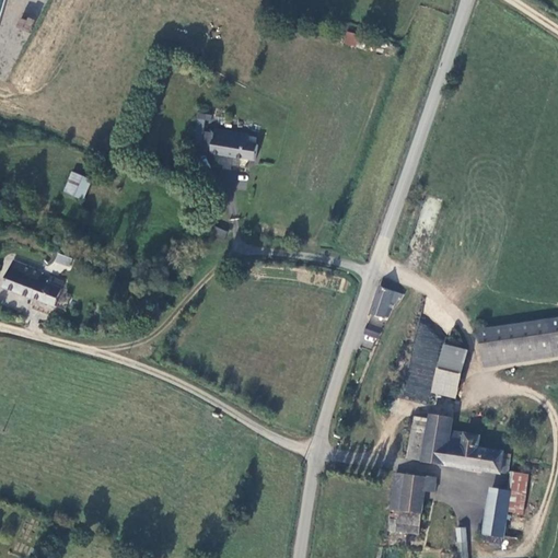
[(27,31),(32,19),(19,13),(13,25),(27,31)]
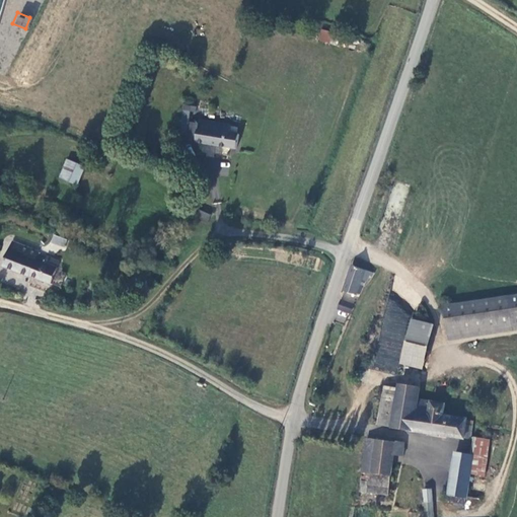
[(315,38),(327,42),(331,30),(319,26),(315,38)]
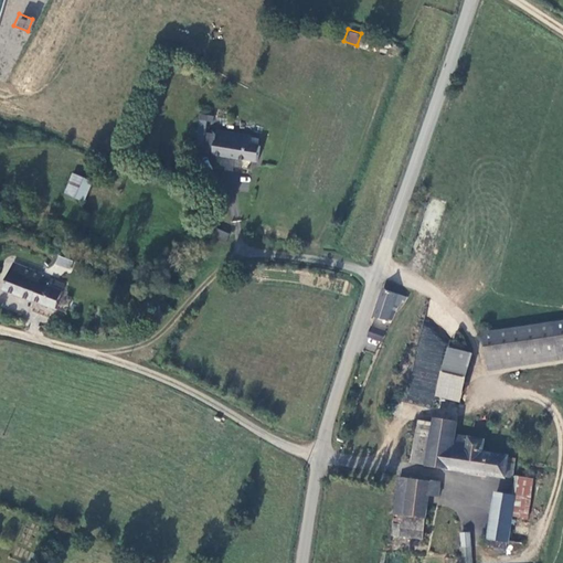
[(211,129),(211,133),(202,131),(201,149),(210,150),(210,152),(216,152),(255,156),(256,139),(246,139),(246,131),(211,129)]
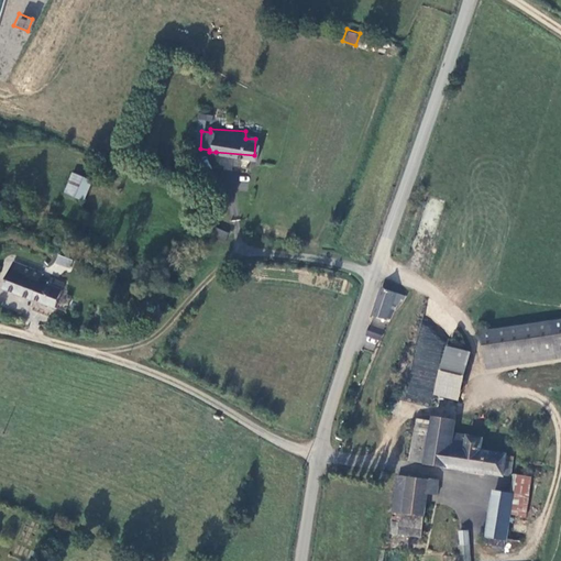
[(81,184),(63,175),(54,196),(73,204),(81,184)]
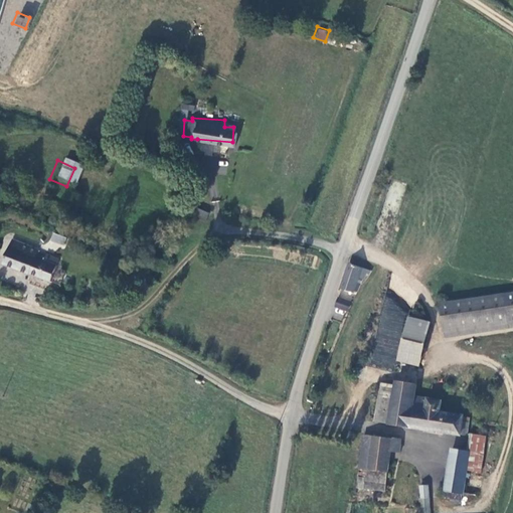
[(187,213),(198,218),(201,211),(190,207),(187,213)]
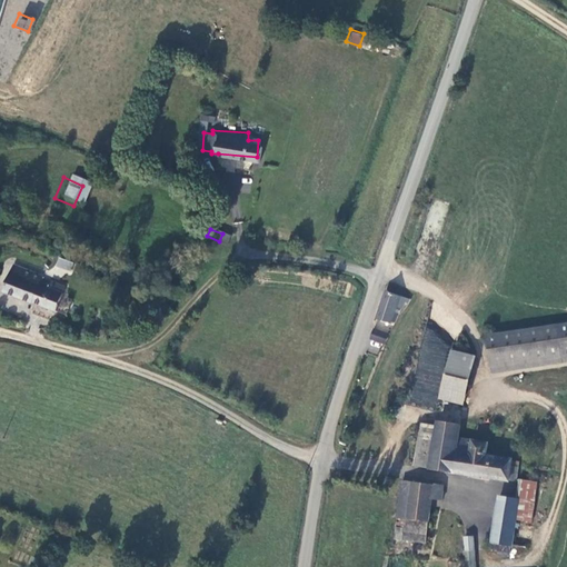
[(53,255),(50,270),(68,275),(71,259),(53,255)]
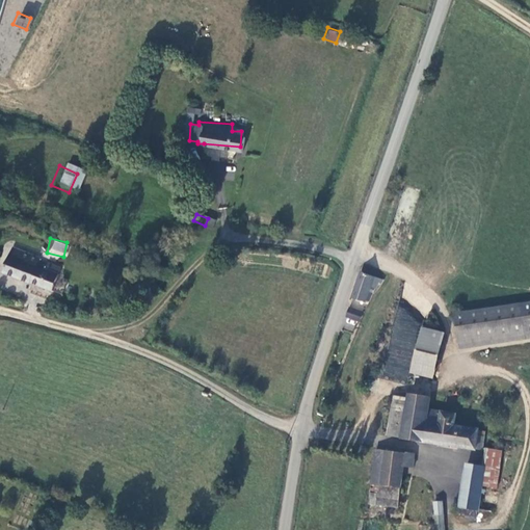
[(31,261),(4,252),(1,261),(0,264),(0,279),(22,287),(23,286),(45,294),(51,277),(36,272),(35,274),(27,271),(29,266),(31,261)]
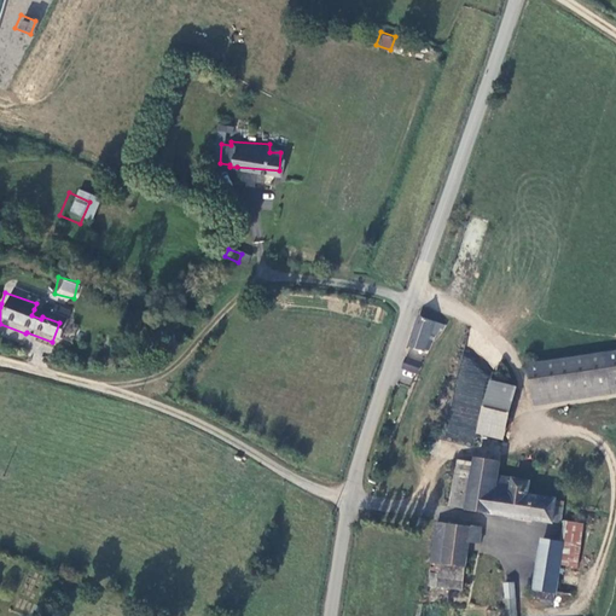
[(446,324),(419,313),(410,347),(424,349),(431,331),(437,333),(441,326),(443,327),(446,324)]
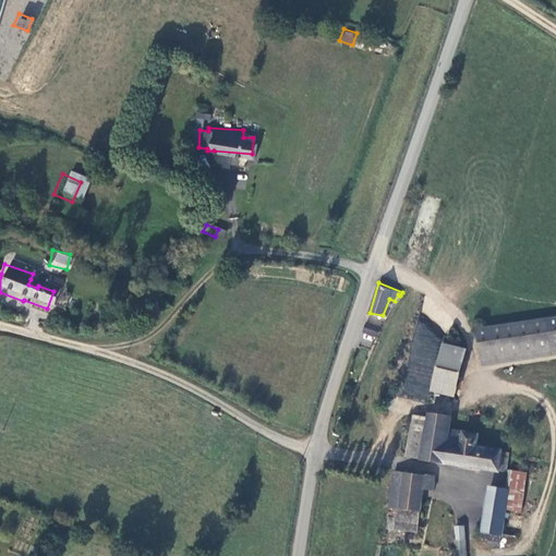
[(555,315),(478,328),(485,363),(555,352),(555,315)]
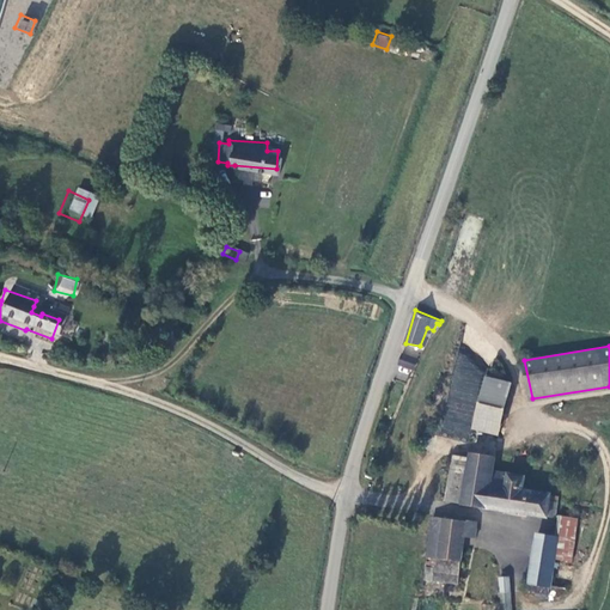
[(416,357),(403,352),(400,363),(412,367),(416,357)]
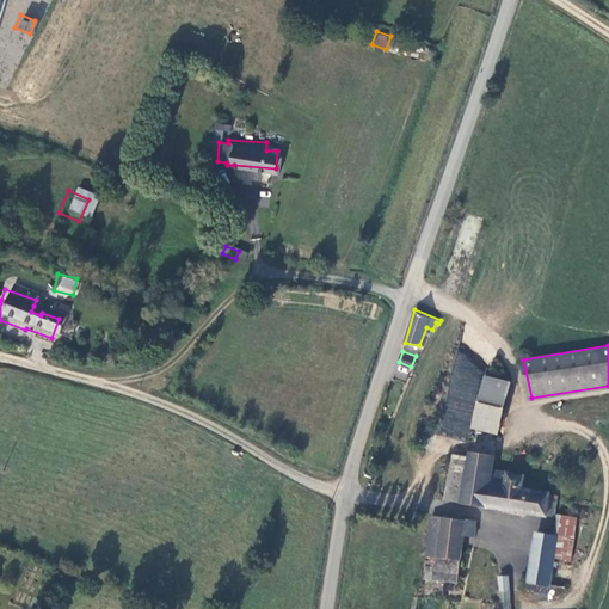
[(510,382),(485,375),(471,426),(496,434),(510,382)]
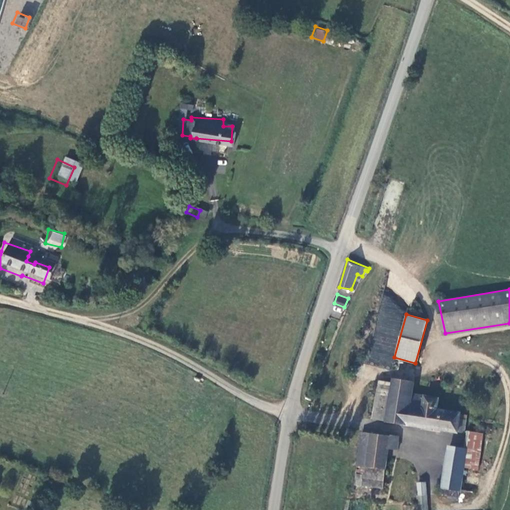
[(456,429),(461,430),(463,420),(458,419),(459,414),(435,410),(437,397),(410,393),(412,381),(391,378),(391,382),(379,380),(372,419),(456,432),(456,429)]
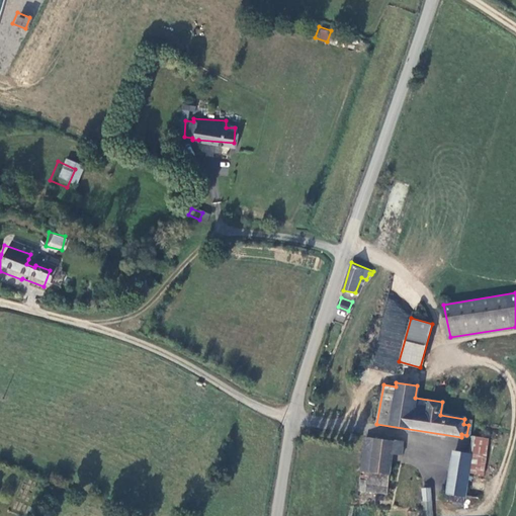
[(393,441),(364,436),(362,454),(359,470),(357,495),(385,499),(392,454),(393,441)]
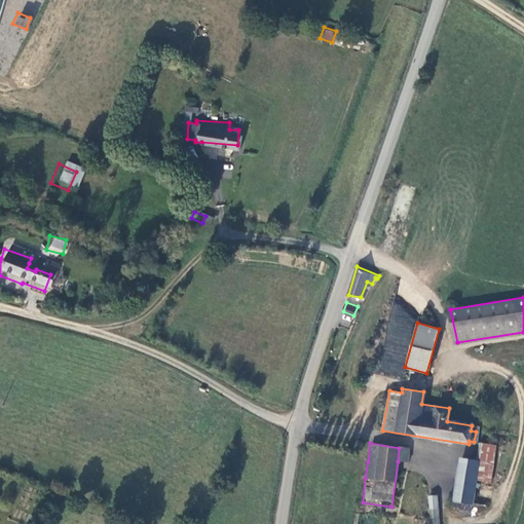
[(481,443),(476,461),(478,461),(475,479),(489,481),(494,461),(496,446),(481,443)]
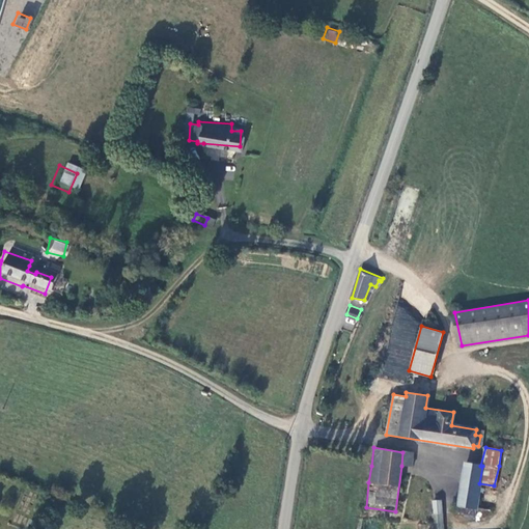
[(413,454),(402,452),(401,466),(411,467),(413,454)]
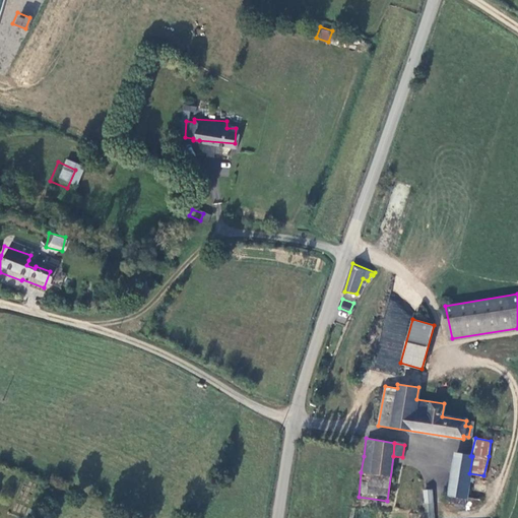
[(455,453),(449,494),(465,498),(469,473),(472,456),(470,456),(455,453)]
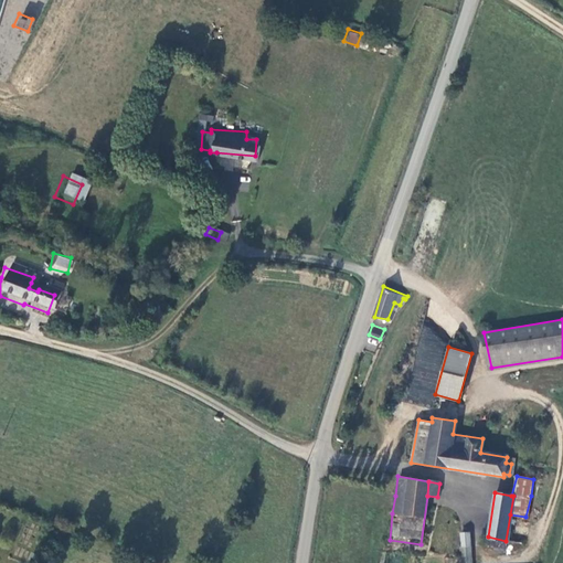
[(445,531),(443,533),(444,537),(445,538),(448,539),(450,538),(453,535),(452,532),(450,530),(447,529),(445,531)]
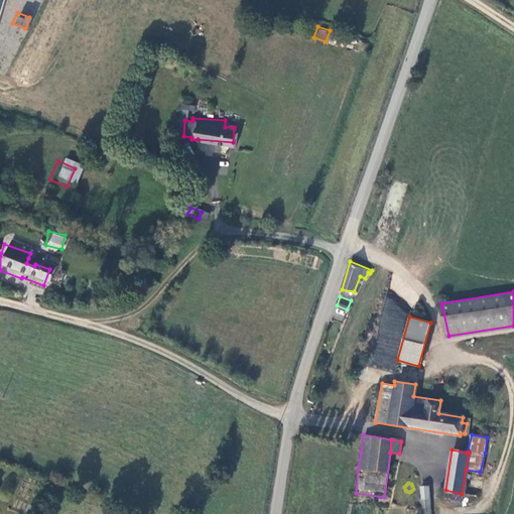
[(420,488),(421,500),(429,499),(428,487),(420,488)]
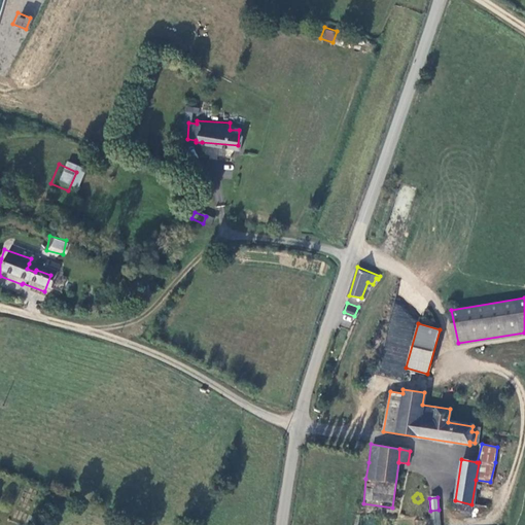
[(471,504),(455,500),(454,506),(471,511),(471,504)]
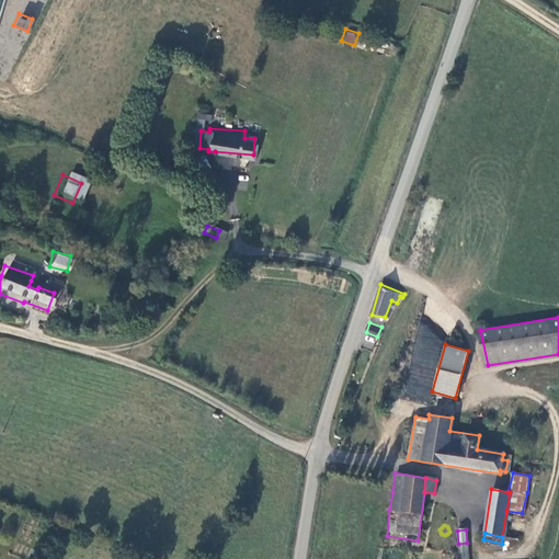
[(467,558),(467,543),(458,544),(457,544),(458,556),(458,558),(467,558)]
